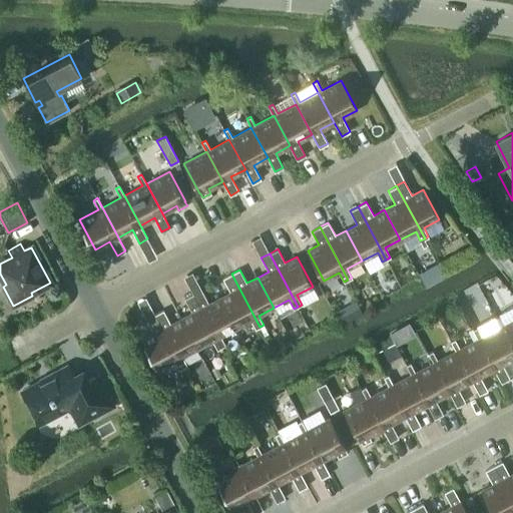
[(219,298),(235,328),(250,320),(255,329),(260,327),(231,274),(222,278),(230,292),(219,298)]
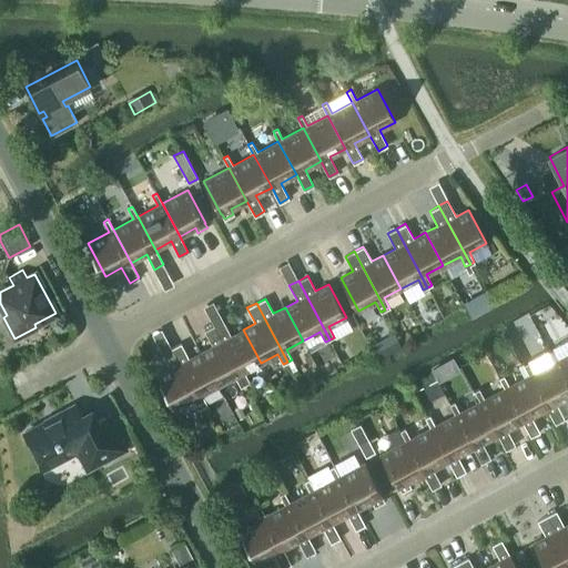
[(250,382),(244,372),(261,363),(243,330),(231,336),(223,321),(213,325),(245,384),(250,382)]
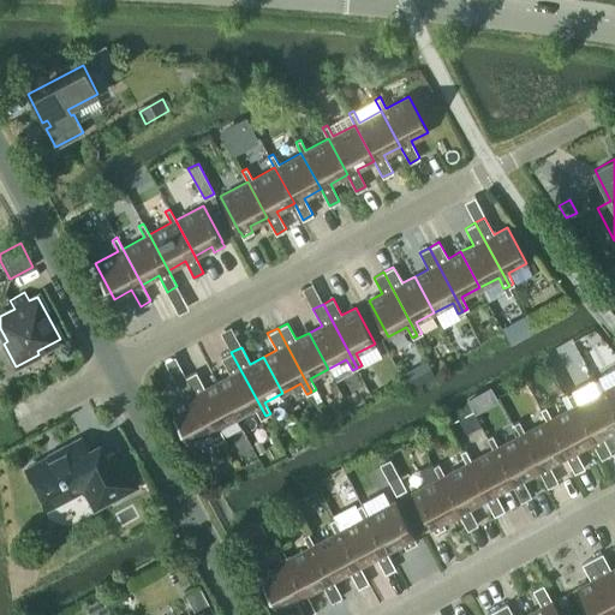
[(230,375),(218,381),(237,417),(255,407),(261,418),(266,416),(231,352),(221,358),(230,375)]
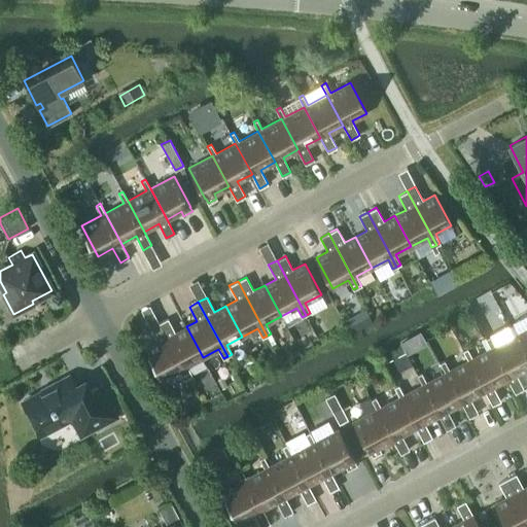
[(187,365),(203,357),(186,326),(175,332),(168,318),(159,323),(187,378),(191,375),(187,365)]
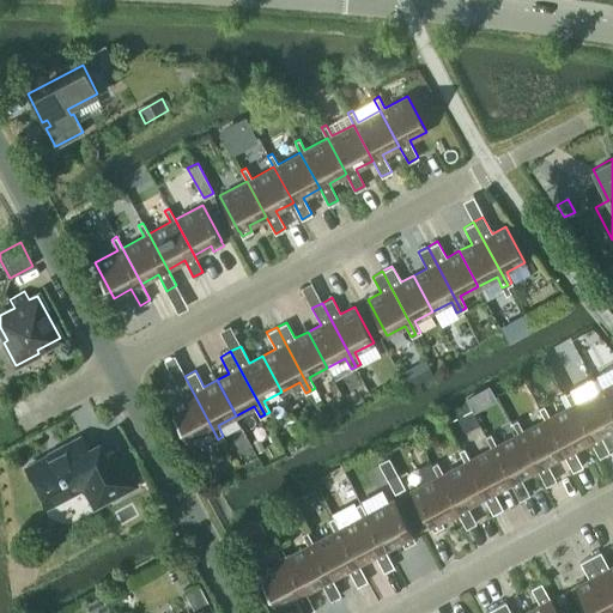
[(183,398),(170,405),(189,441),(208,430),(214,442),(218,439),(184,376),(175,381),(183,398)]
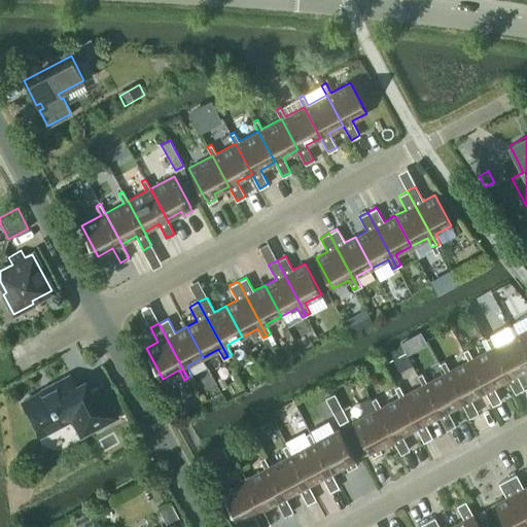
[(526,328),(519,332),(514,324),(508,326),(514,336),(526,360),(526,328)]
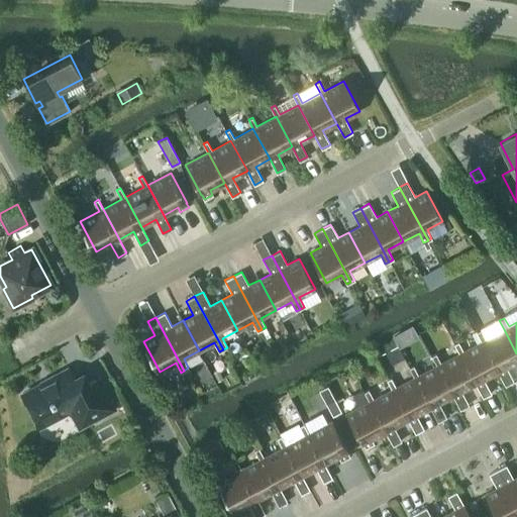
[(477,332),(482,341),(498,372),(505,386),(513,381),(506,368),(516,360),(516,353),(504,329),(488,338),(483,329),(477,332)]
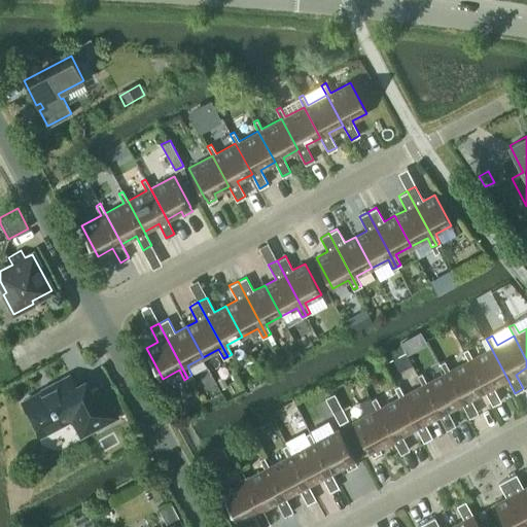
[(463,351),(468,360),(485,391),(492,406),(500,400),(493,386),(507,379),(491,348),(473,357),(468,348),(463,351)]
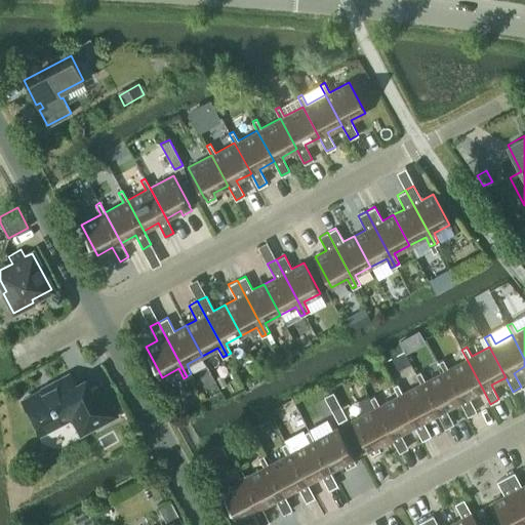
[(476,411),(469,397),(483,390),(467,359),(449,368),(444,359),(439,362),(443,370),(459,402),(468,415),(476,411)]
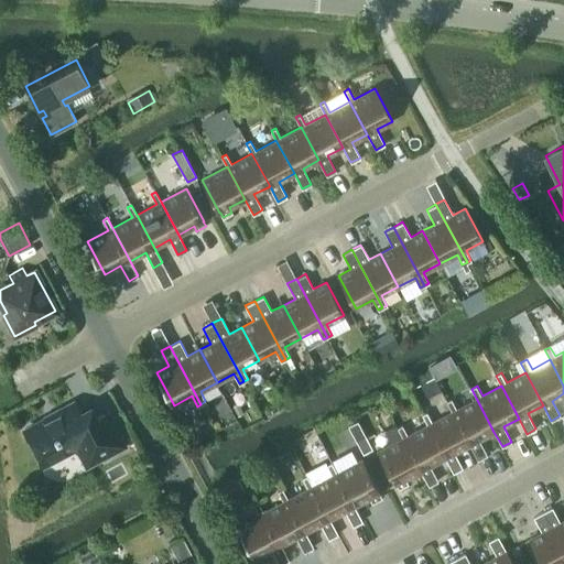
[(446,402),(452,411),(469,444),(477,459),(487,455),(478,440),(494,432),(476,398),(456,409),(451,399),(446,402)]
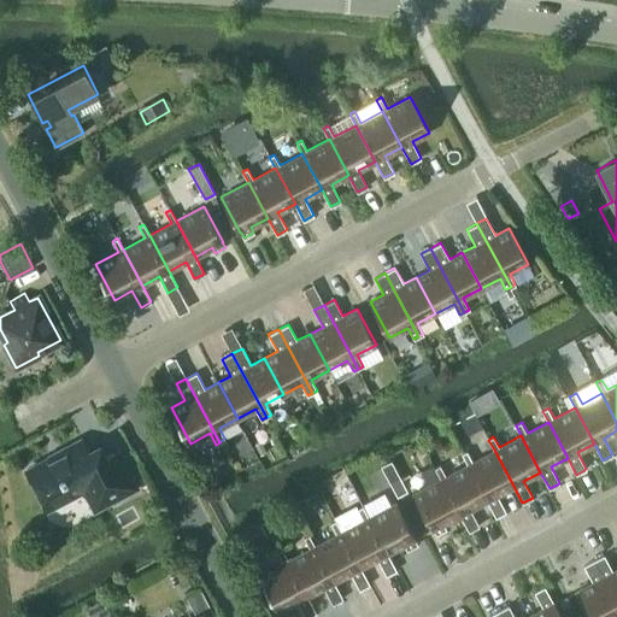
[(94,463),(81,439),(63,450),(62,453),(53,457),(52,457),(27,470),(42,500),(59,492),(62,495),(66,498),(84,488),(94,509),(135,487),(117,451),(94,463)]
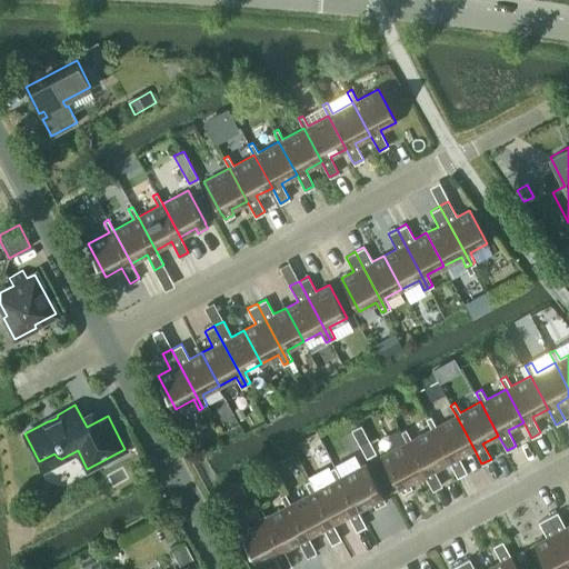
[(246,417),(240,407),(236,410),(240,419),(246,417)]
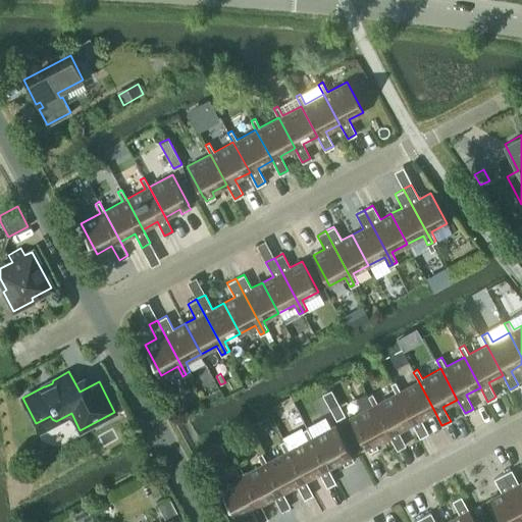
[(390,383),(396,393),(412,423),(419,437),(427,433),(420,419),(434,411),(418,380),(400,390),(395,381),(390,383)]
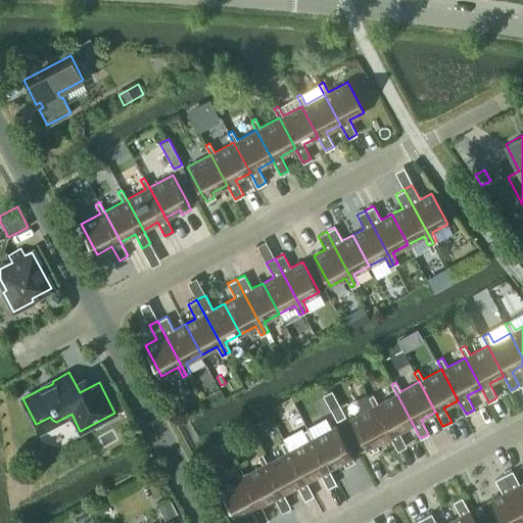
[(331,390),(323,394),(336,420),(344,416),(331,390)]
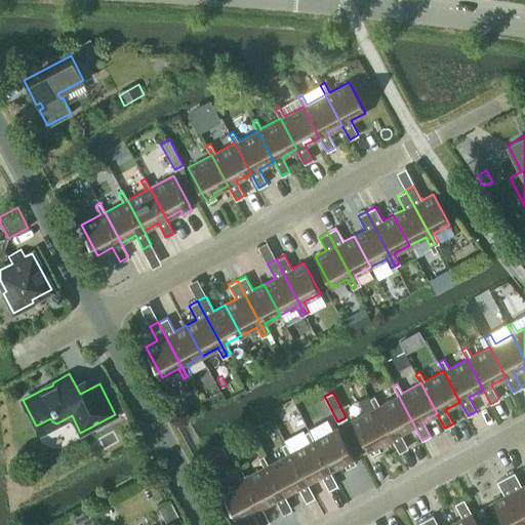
[(370,399),(375,407),(392,438),(399,452),(407,447),(400,434),(414,426),(398,395),(379,405),(375,396),(370,399)]
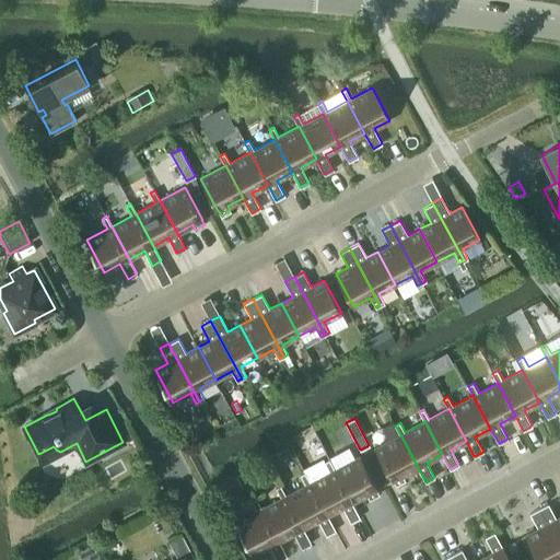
[(405,480),(401,476),(418,467),(400,434),(374,447),(392,480),(393,480),(395,485),(405,480)]
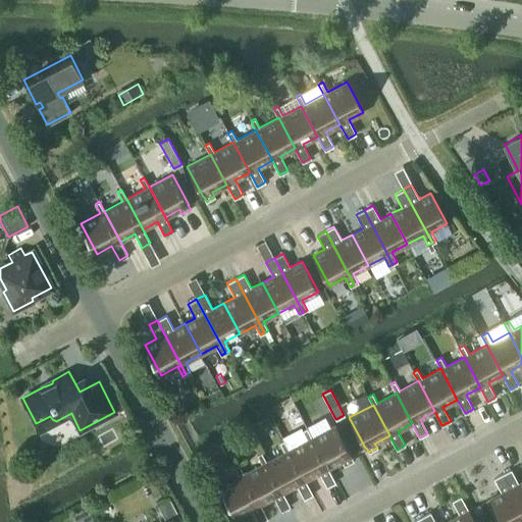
[(334,425),(311,437),(327,468),(342,461),(344,465),(353,460),(351,456),(334,425)]
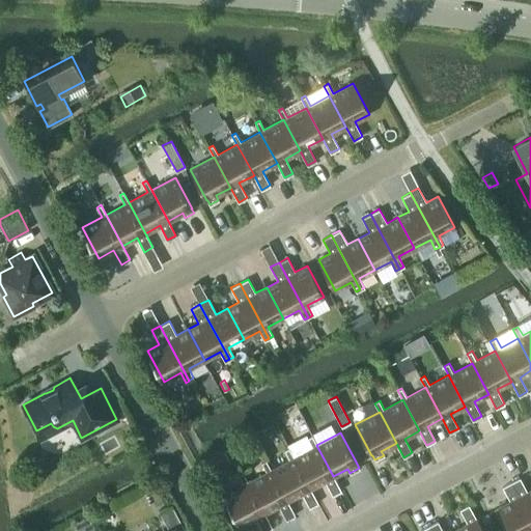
[(312,448),(294,457),(310,488),(325,481),(332,495),(341,491),(333,476),(316,445),(311,436),(307,438),(312,448)]
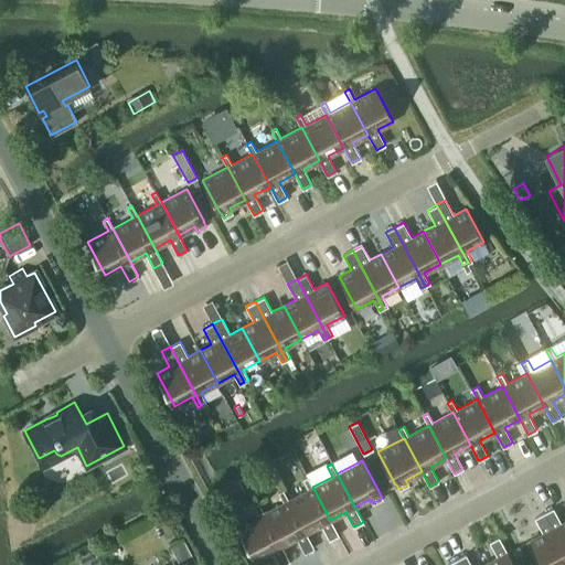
[(338,535),(330,520),(312,487),(307,477),(301,479),(307,490),(288,500),(306,533),(321,524),(329,540),(338,535)]
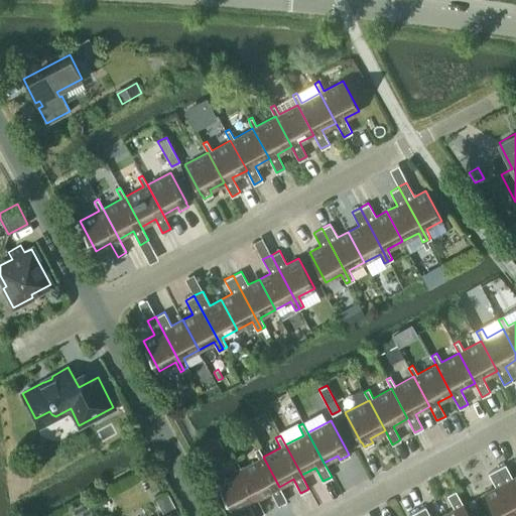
[(257,460),(241,469),(257,499),(270,491),(278,505),(286,500),(279,487),(263,457),(258,446),(252,449),(257,460)]
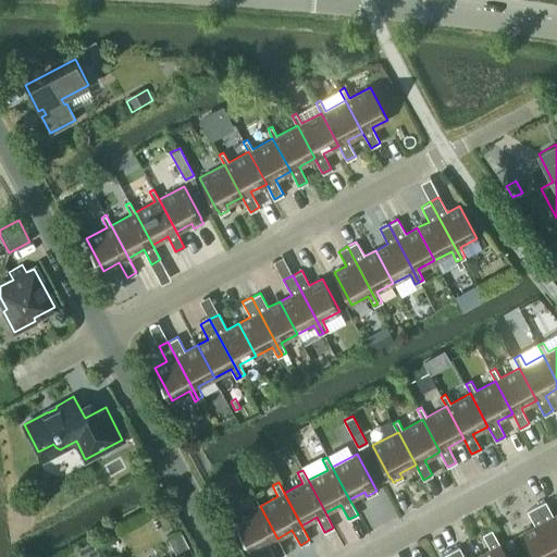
[(276,556),(285,553),(277,539),(260,506),(255,495),(249,498),(255,508),(235,519),(252,552),(268,543),(275,556),(276,556)]
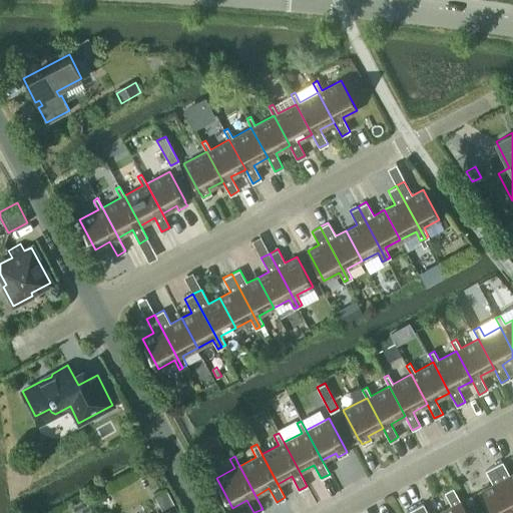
[(512,473),(509,475),(502,461),(493,466),(512,502),(512,473)]
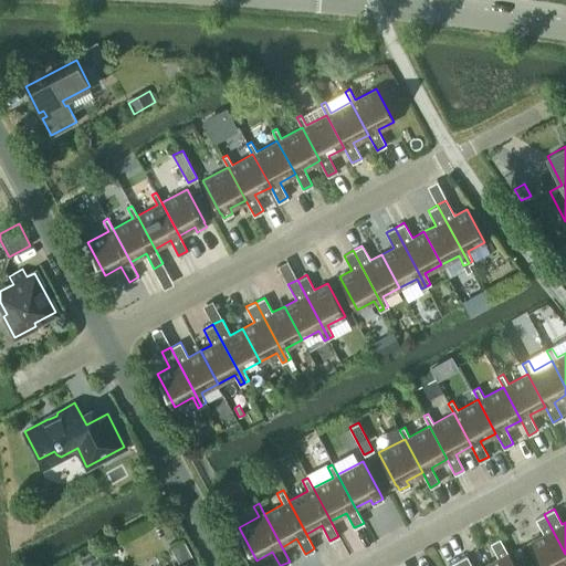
[(565,554),(544,514),(535,519),(543,534),(531,541),(544,565),(562,565),(565,564),(565,554)]
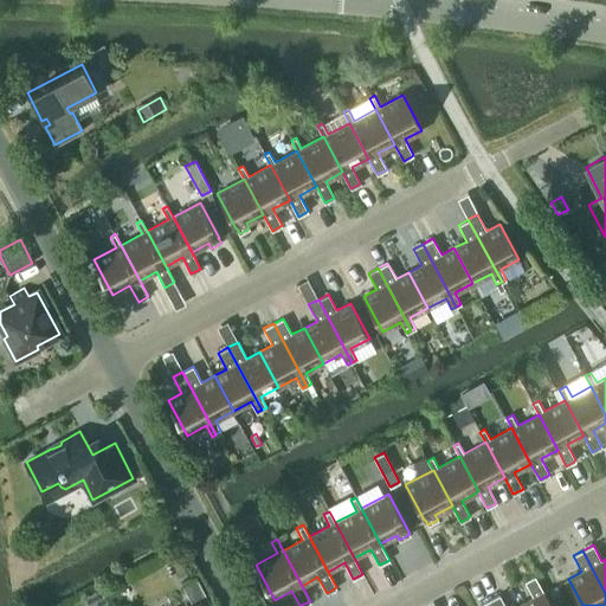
[(533,598),(521,605),(550,605),(545,592),(543,592),(535,577),(524,581),(533,598)]
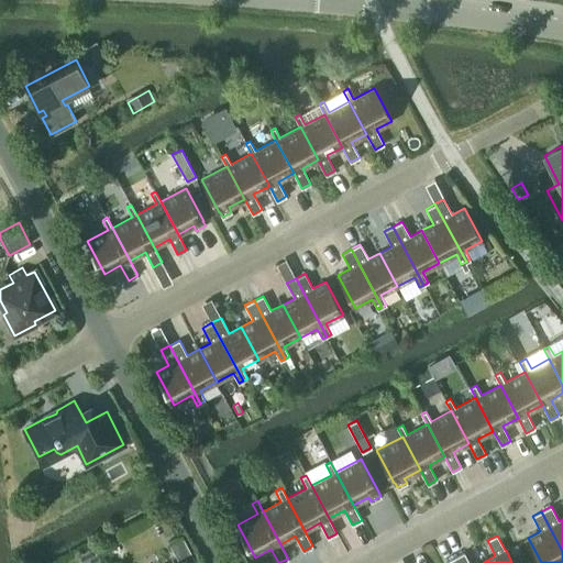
[(179,562),(178,562),(196,562),(183,537),(169,543),(179,562)]
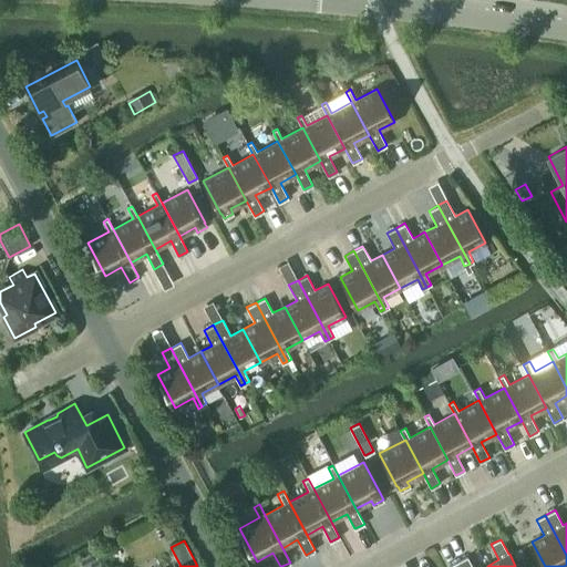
[(487,566),(483,566),(472,566),(467,556),(457,562),(460,566),(487,566)]
